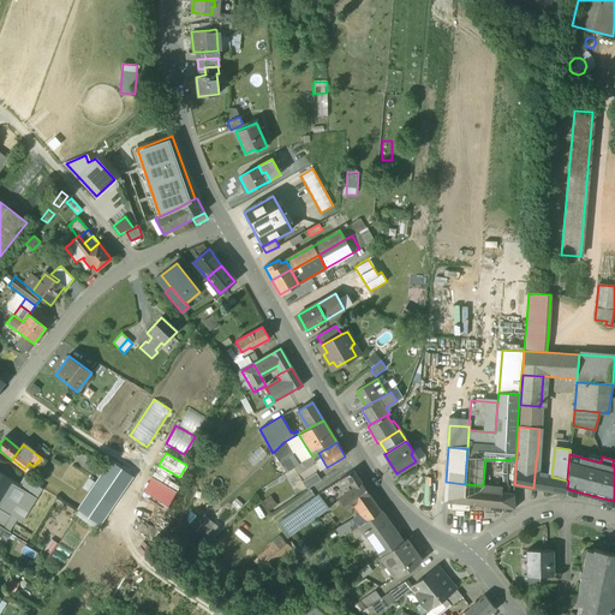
[(311,470),(306,460),(298,466),(305,473),(311,470)]
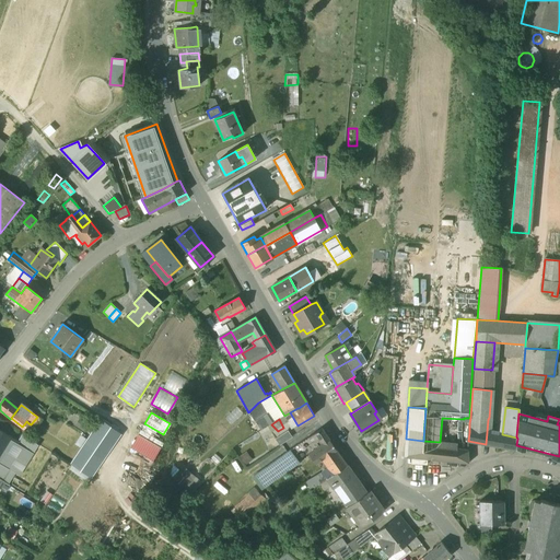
[(119,433),(101,421),(72,464),(91,477),(119,433)]
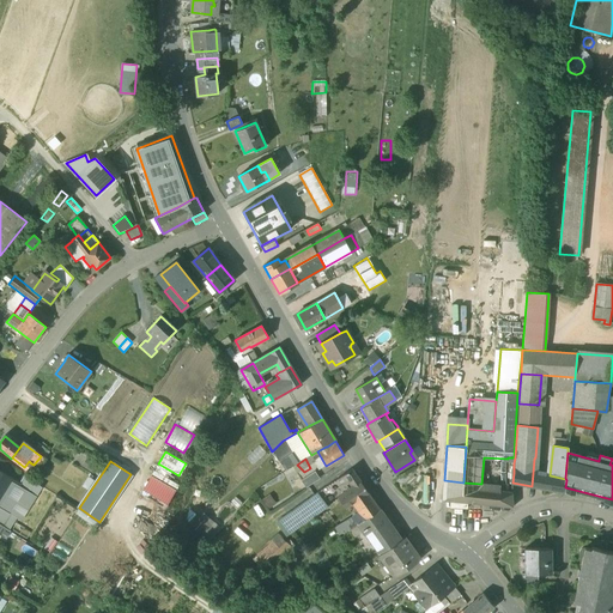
[(352,469),(339,479),(343,484),(349,480),(356,475),(352,469)]
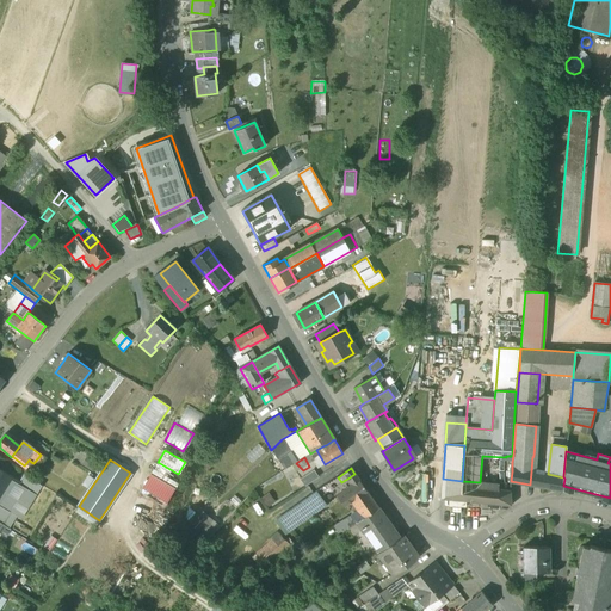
[(167,501),(177,481),(150,469),(141,489),(167,501)]
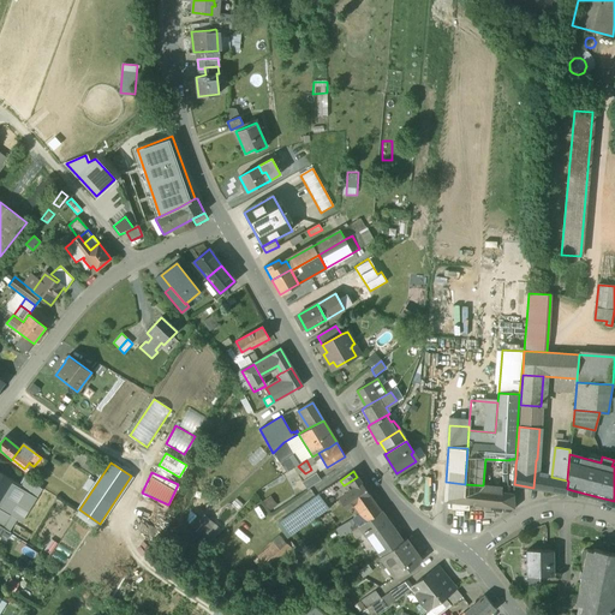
[(16,483),(0,473),(0,507),(11,515),(18,505),(7,497),(16,483)]
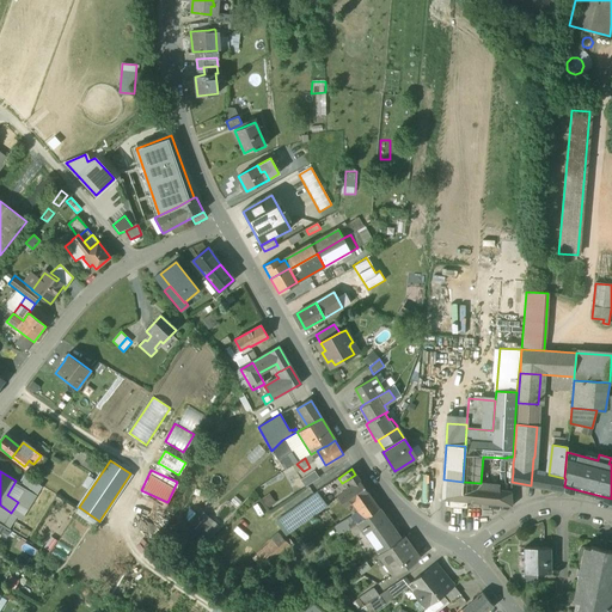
[(316,471),(303,479),(306,487),(319,478),(316,471)]
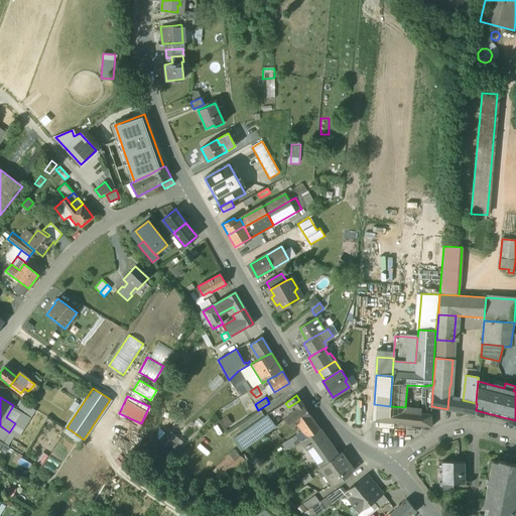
[(463,400),(459,400),(448,398),(447,409),(475,413),(476,403),(463,400)]
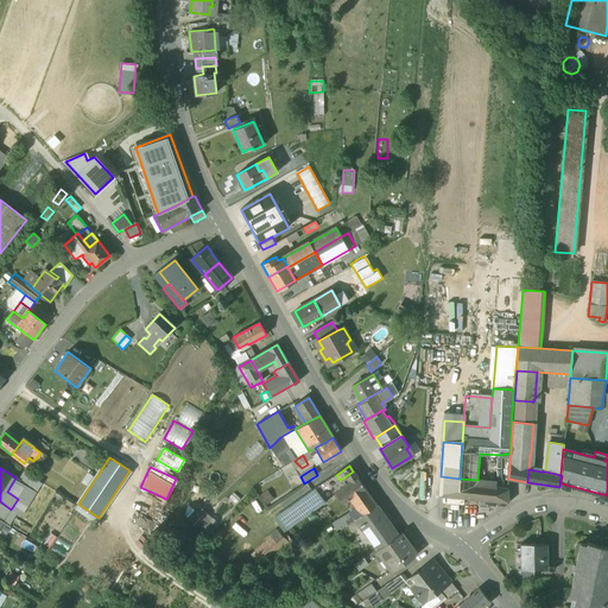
[(37,480),(24,472),(19,481),(31,488),(37,480)]
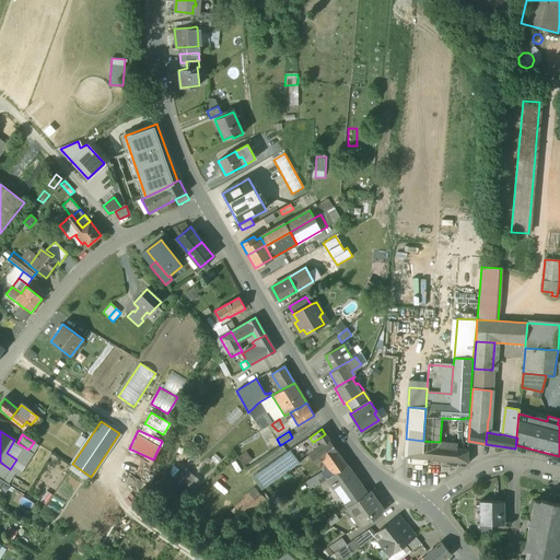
[(330,442),(325,434),(318,439),(323,445),(310,456),(316,464),(323,459),(336,450),(330,442)]
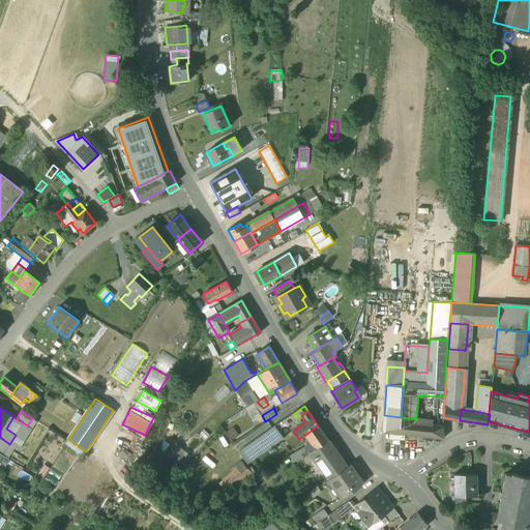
[(293,414),(274,427),(277,431),(296,418),(293,414)]
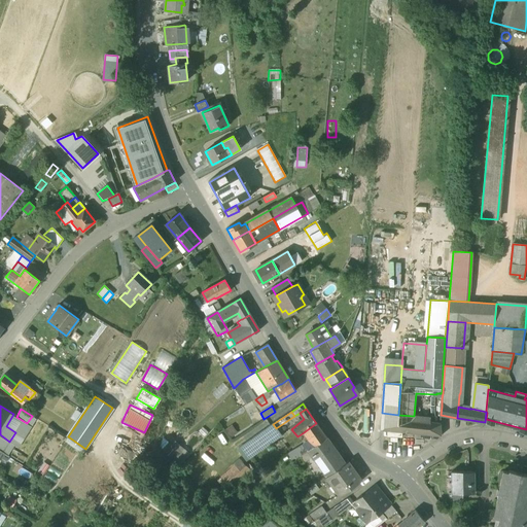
[(398,415),(382,413),(381,430),(397,431),(398,415)]
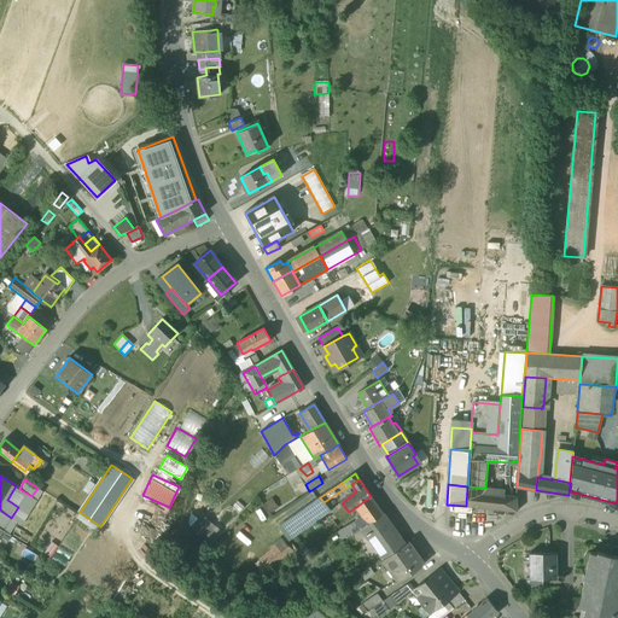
[(485,488),(467,487),(466,506),(503,509),(505,495),(505,494),(503,491),(500,489),(485,488)]
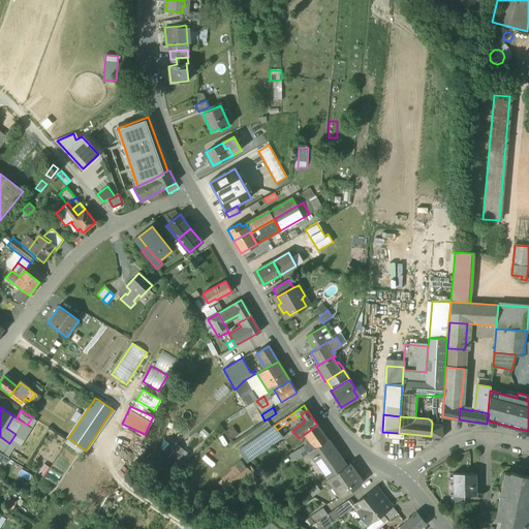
[(442,425),(432,424),(431,436),(443,437),(442,425)]
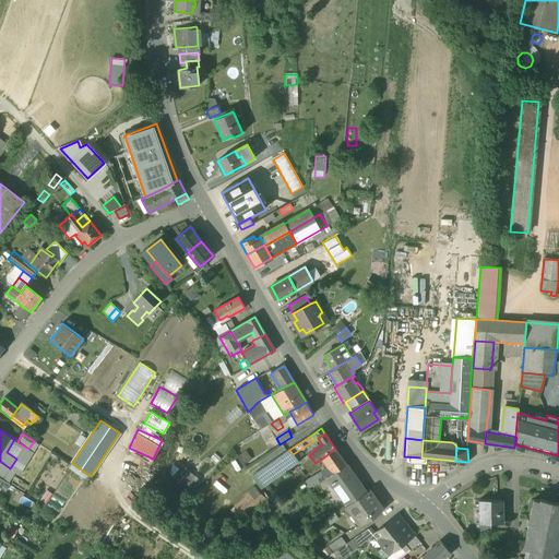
[(335,449),(322,459),(326,465),(340,455),(335,449)]
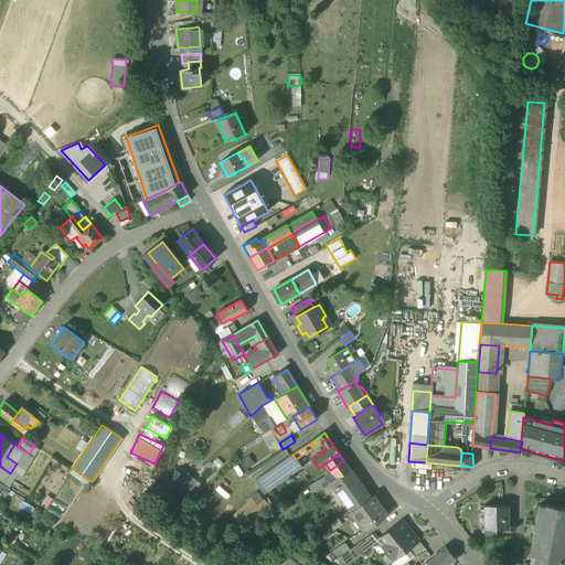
[(292,455),(255,481),(263,491),(264,494),(277,484),(277,486),(291,476),(300,469),(302,468),(296,459),(292,455)]
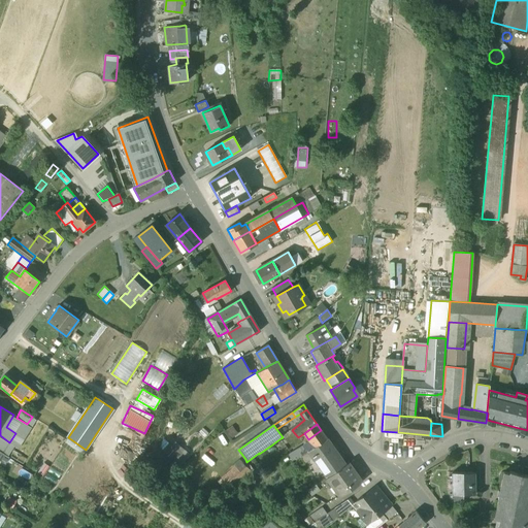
[(233,427),(227,431),(232,439),(238,435),(233,427)]
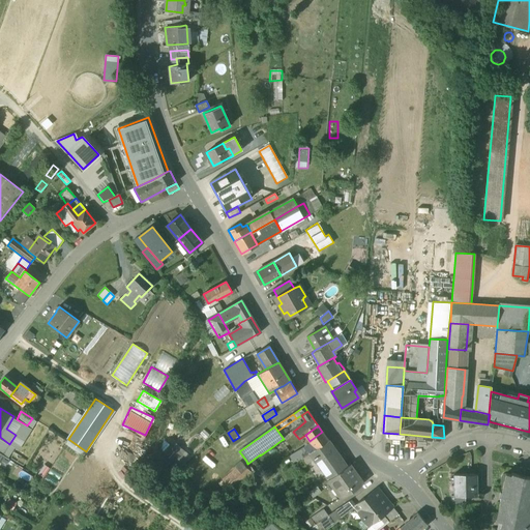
[(322,432),(310,441),(311,443),(305,446),(305,447),(297,452),(301,459),(328,441),(322,432)]
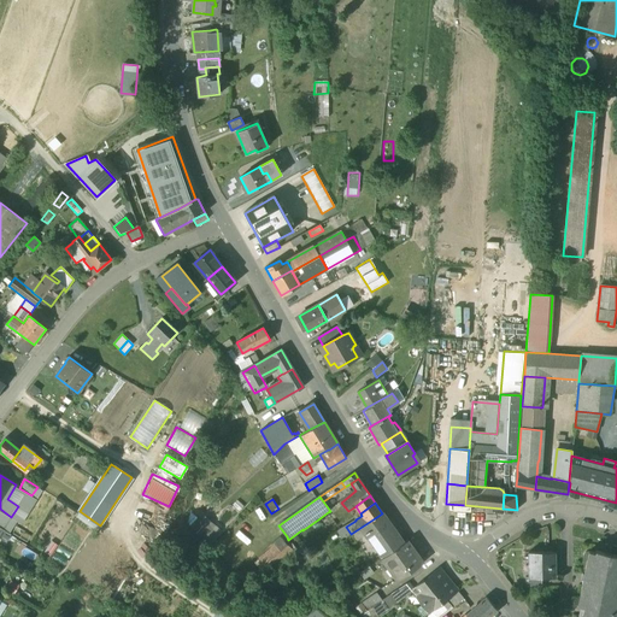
[(318,519),(324,528),(334,521),(328,512),(318,519)]
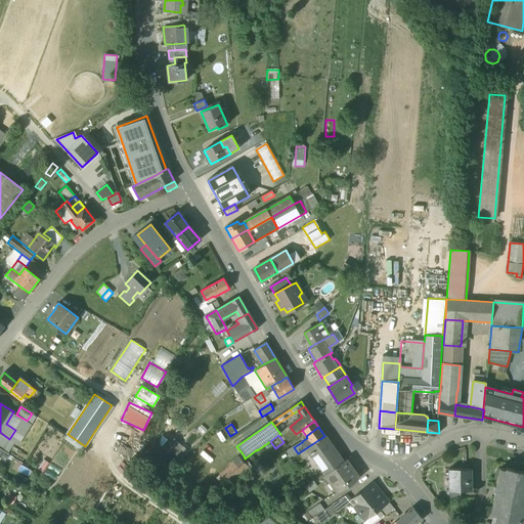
[(343,462),(324,436),(298,453),(302,461),(310,455),(323,476),(343,462)]
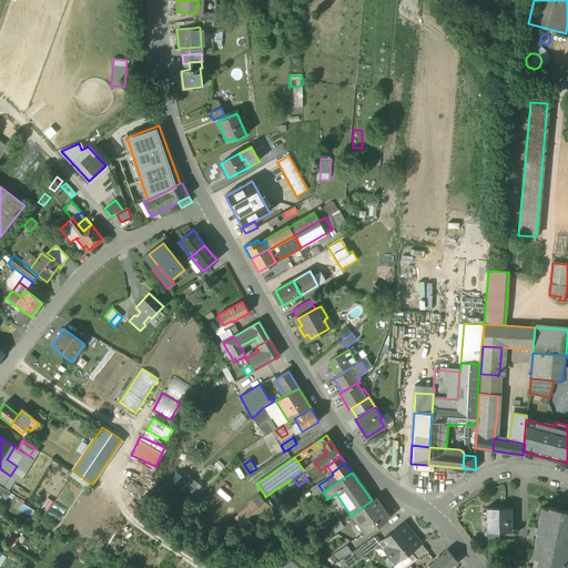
[(173,488),(191,505),(204,490),(186,474),(173,488)]
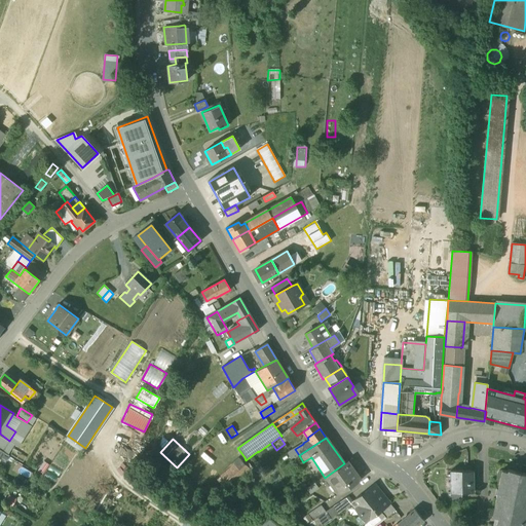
[(246,460),(245,457),(216,483),(223,490),(251,466),(246,460)]
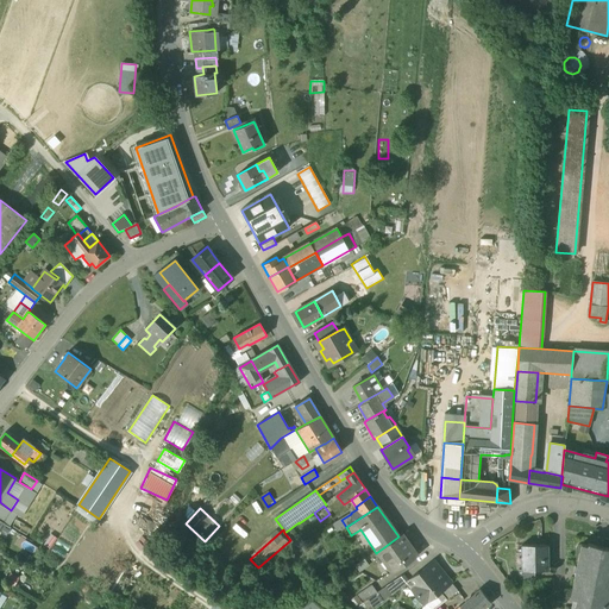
[(376,553),(393,575),(419,557),(402,534),(399,537),(376,553)]
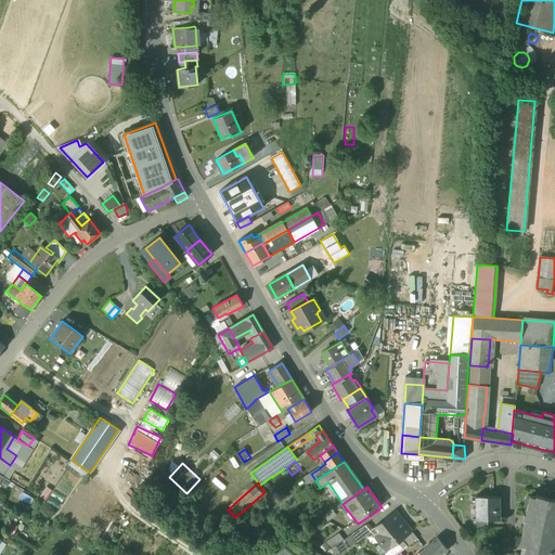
[(536,495),(536,497),(530,495),(529,497),(528,497),(527,498),(526,499),(525,500),(525,501),(526,503),(527,504),(528,505),(526,517),(525,516),(524,521),(525,523),(520,544),(526,545),(524,554),(523,554),(521,554),(554,554),(554,551),(554,552),(554,551),(554,499),(550,498),(551,494),(545,493),(545,497),(536,495)]
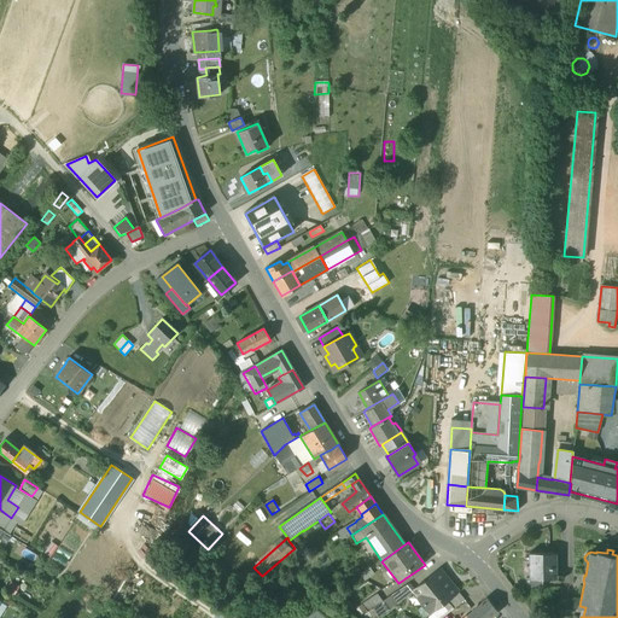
[(557,553),(529,553),(529,554),(532,554),(532,578),(530,578),(530,579),(542,579),(557,578),(555,554),(557,554),(557,553)]
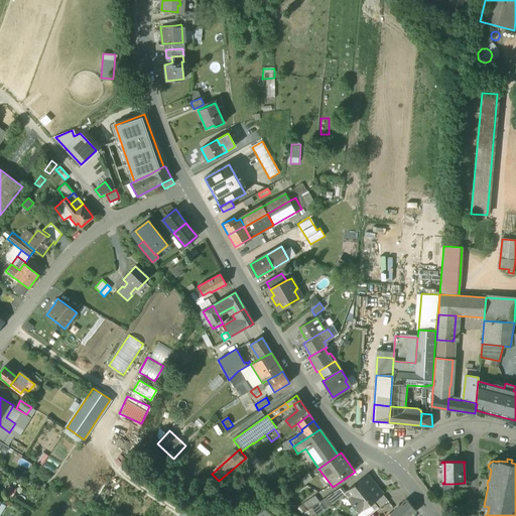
[(376,489),(366,477),(355,487),(355,486),(346,493),(351,498),(348,500),(360,515),(373,504),(383,495),(378,488),(376,489)]
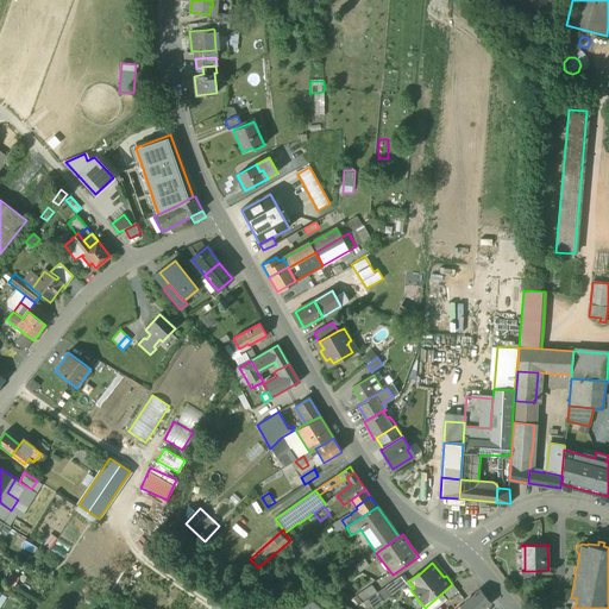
[(534,581),(534,571),(522,571),(522,570),(519,570),(519,581),(534,581)]
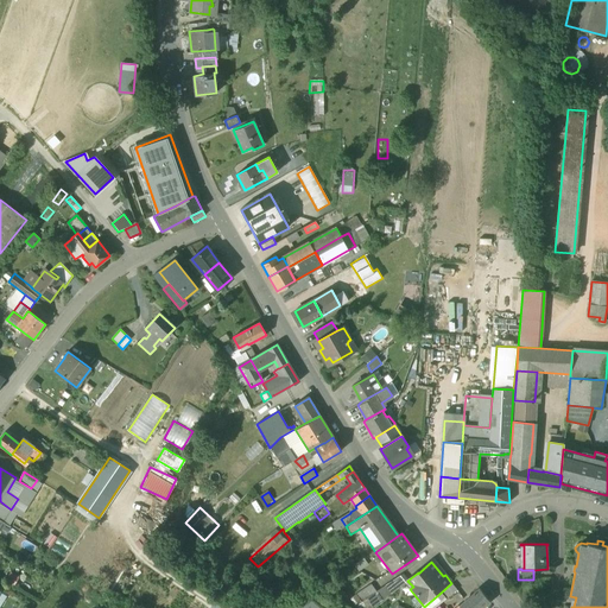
[(399,576),(385,588),(392,596),(406,584),(399,576)]
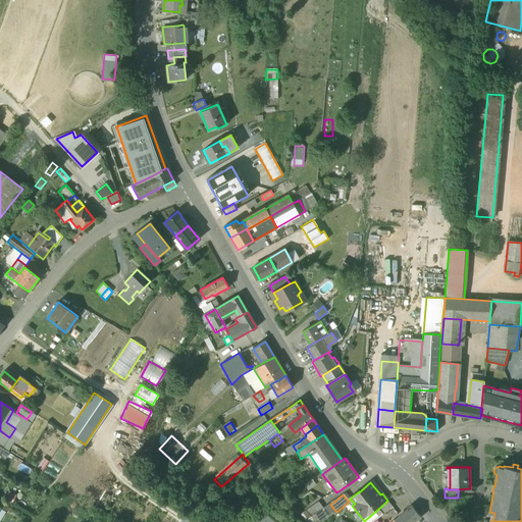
[(387,501),(377,510),(381,516),(393,507),(387,501)]
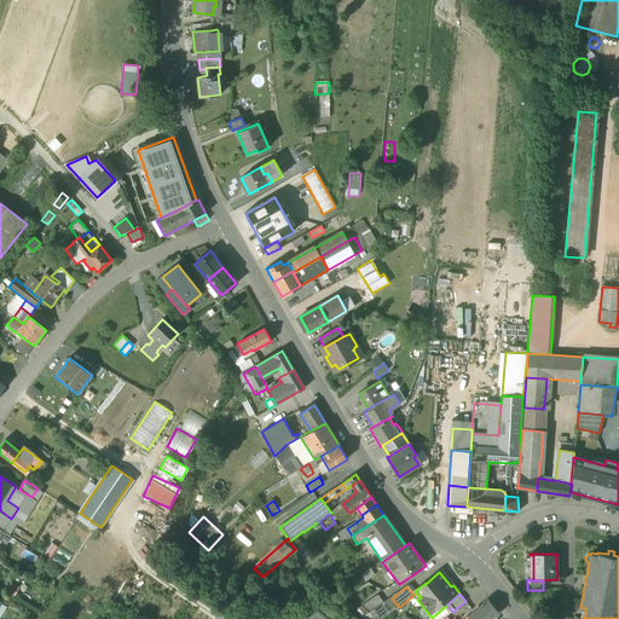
[(377,596),(362,607),(368,615),(383,605),(377,596)]
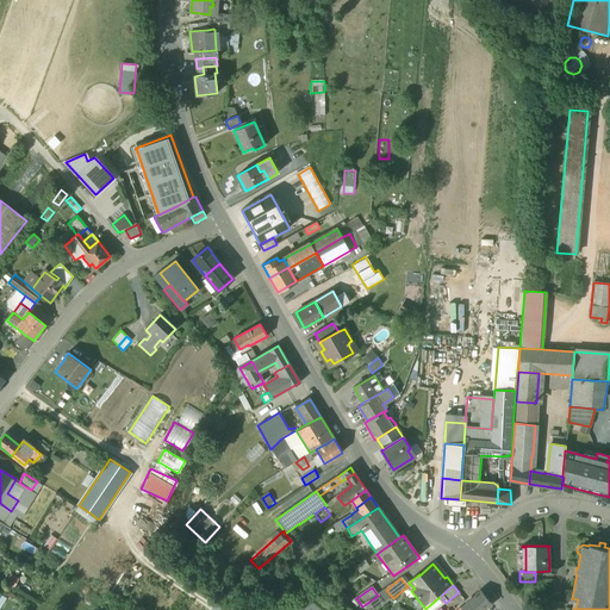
[(378,596),(362,607),(365,609),(374,609),(393,598),(386,590),(378,596)]
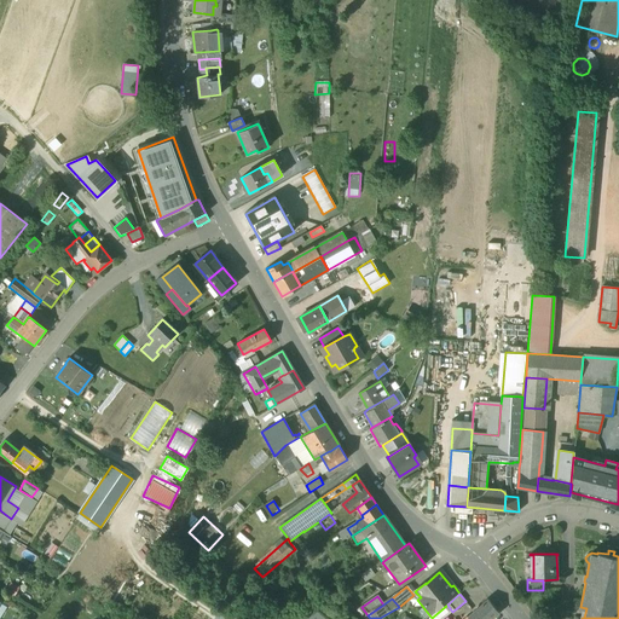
[(482,606),(468,618),(467,618),(491,618),(498,613),(487,600),(481,605),(482,606)]
